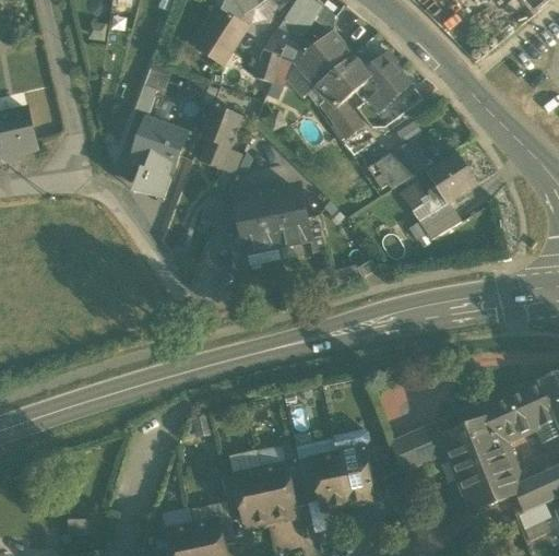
[(226,0),(222,9),(236,18),(262,0),(226,0)]
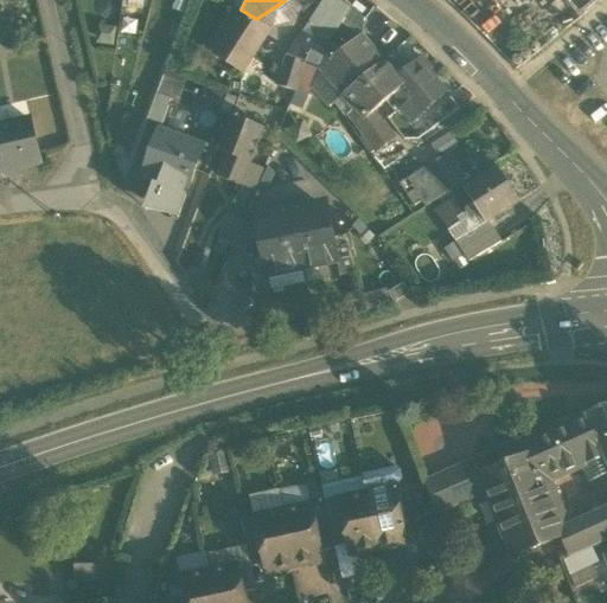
[(302,6),(298,0),(285,0),(256,19),(269,27),(266,32),(280,39),(291,31),(302,6)]
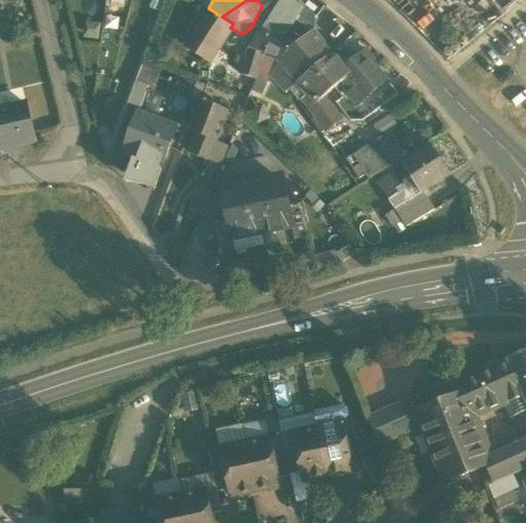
[(259,31),(249,45),(264,51),(256,77),(266,80),(270,74),(279,59),(293,47),(287,39),(284,34),(293,17),(297,21),(305,7),(292,0),(277,0),(276,3),(259,31)]
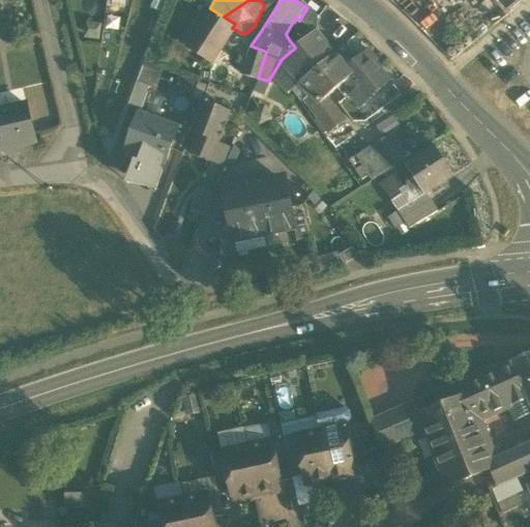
[(317,12),(307,7),(299,21),(315,31),(317,29),(317,12)]
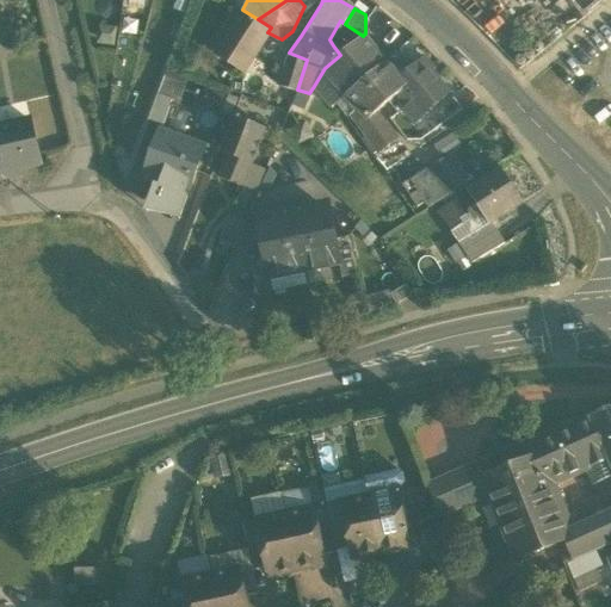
[(216,50),(244,68),(267,32),(271,28),(258,19),(242,10),(216,50)]
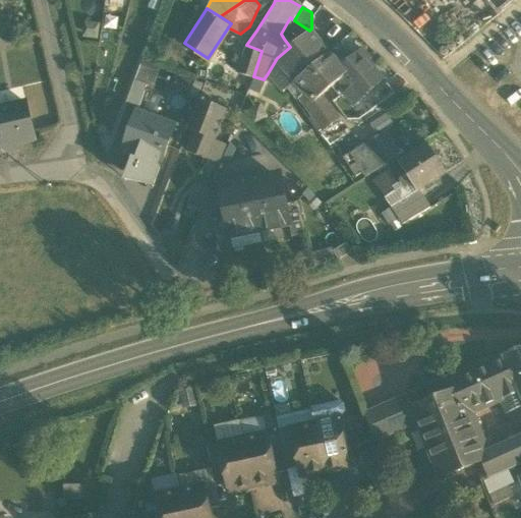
[(281,34),(284,39),(294,20),(290,17),(281,34)]
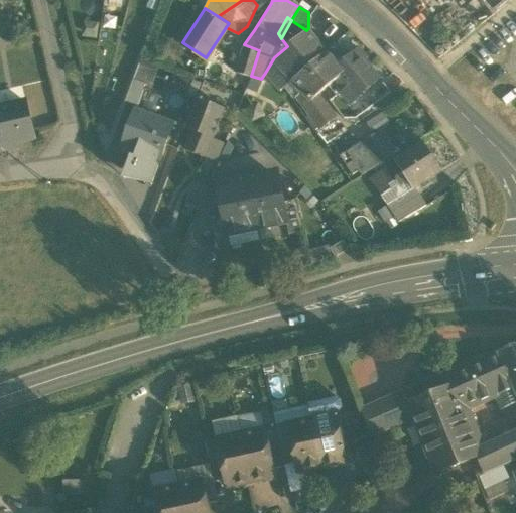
[(99,21),(84,18),(81,34),(97,37),(99,21)]
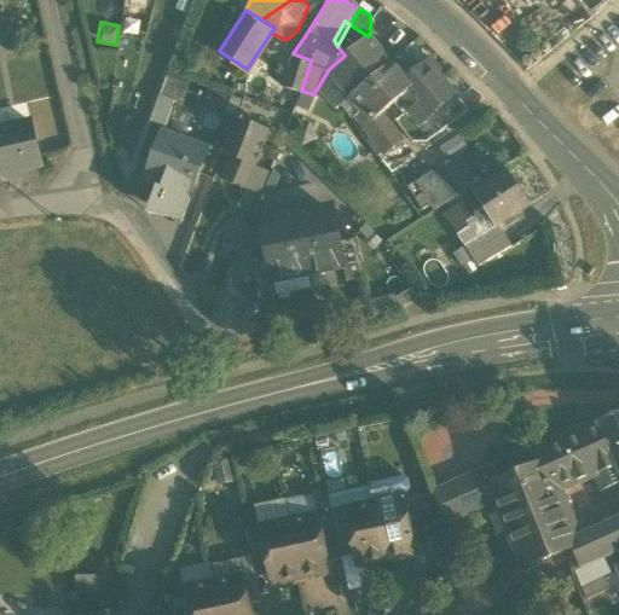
[(329,69),(350,93),(372,75),(392,59),(370,34),(368,36),(345,56),(329,69)]
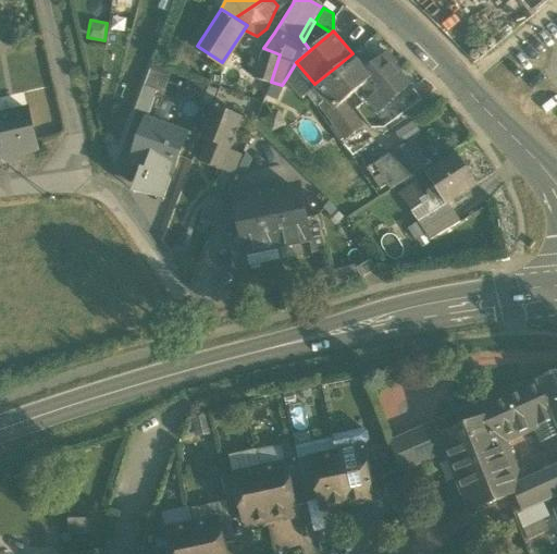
[(254,76),(271,82),(280,54),(263,48),(254,76)]
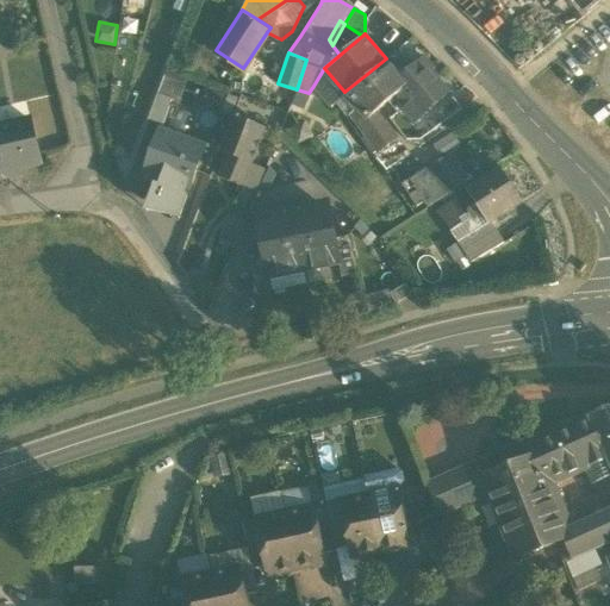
[(386,58),(367,74),(387,99),(400,88),(406,82),(400,75),(386,58)]
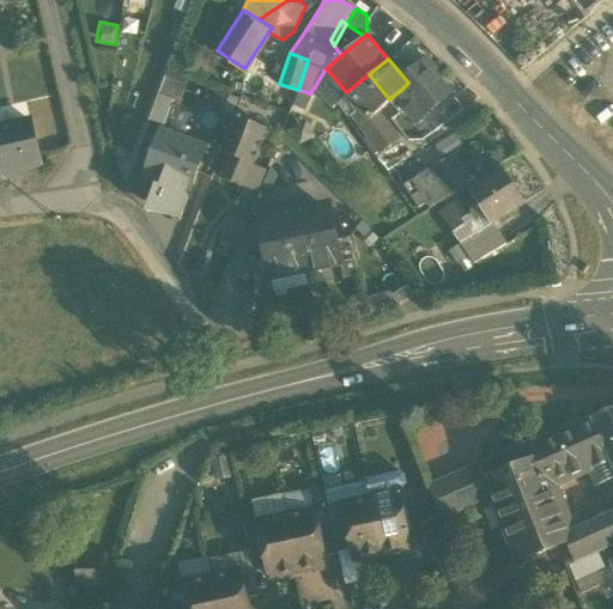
[(423,60),(402,75),(408,83),(402,89),(413,101),(422,93),(432,105),(449,91),(423,60)]
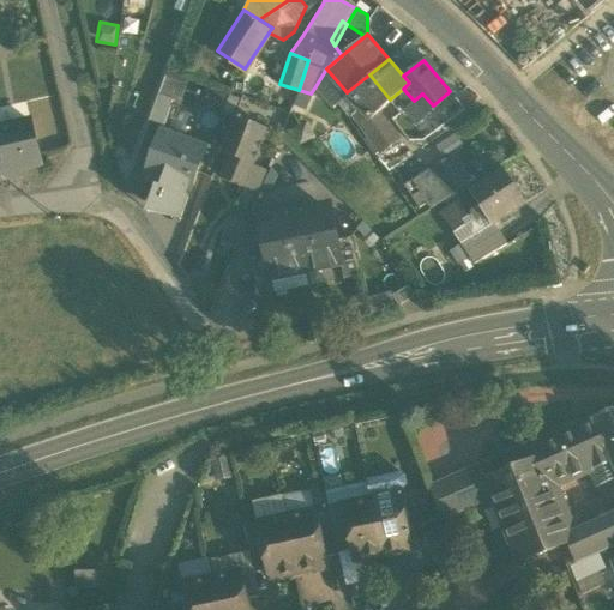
[(190,76),(168,64),(157,92),(173,98),(180,101),(190,76)]
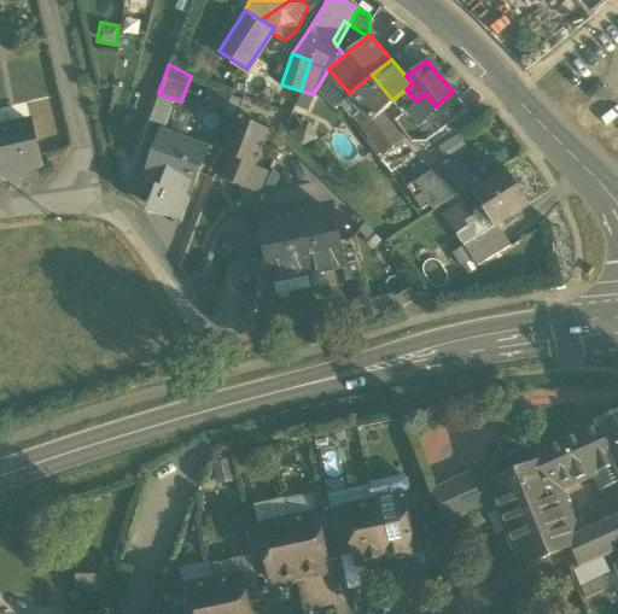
[(328,69),(318,87),(333,106),(349,93),(328,69)]
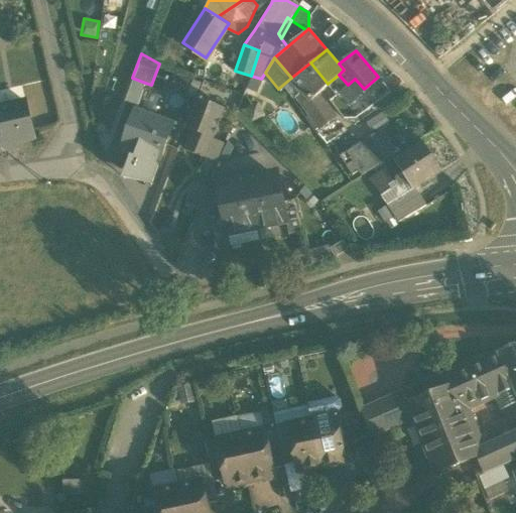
[(317,93),(328,84),(310,62),(291,78),(301,90),(309,100),(317,93)]
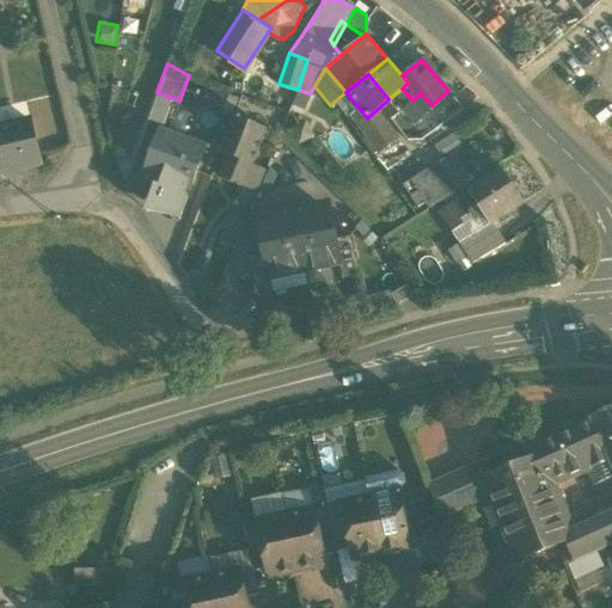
[(202,104),(222,111),(230,92),(208,85),(202,104)]
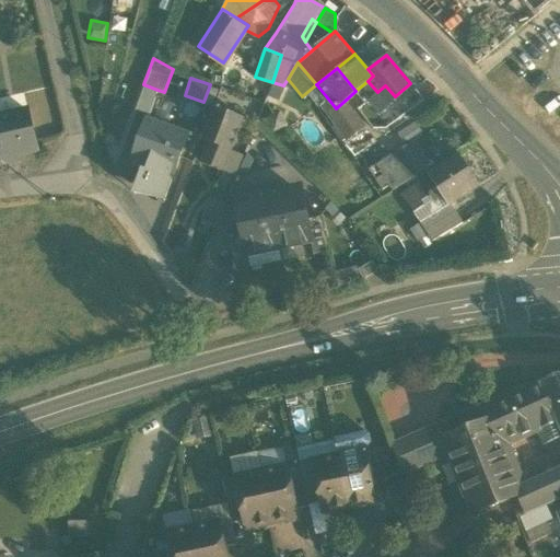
[(136,108),(149,113),(158,90),(143,84),(136,108)]
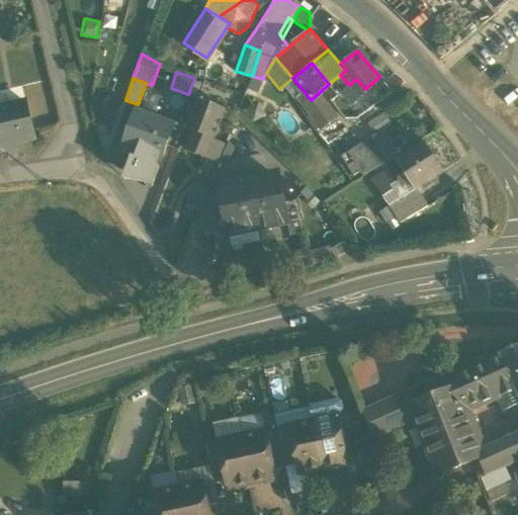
[(203,82),(194,78),(188,94),(197,97),(203,82)]
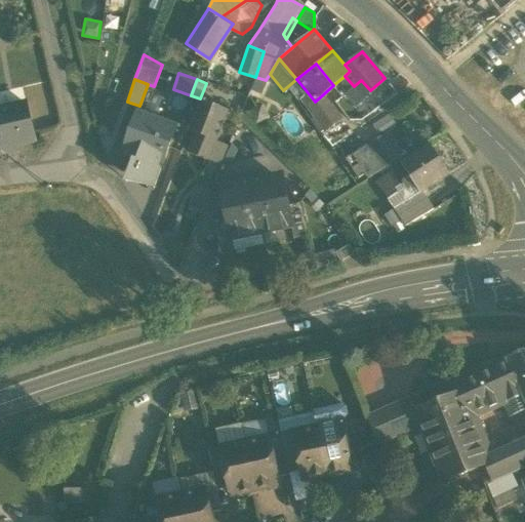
[(361,80),(354,86),(346,93),(355,104),(370,90),(361,80)]
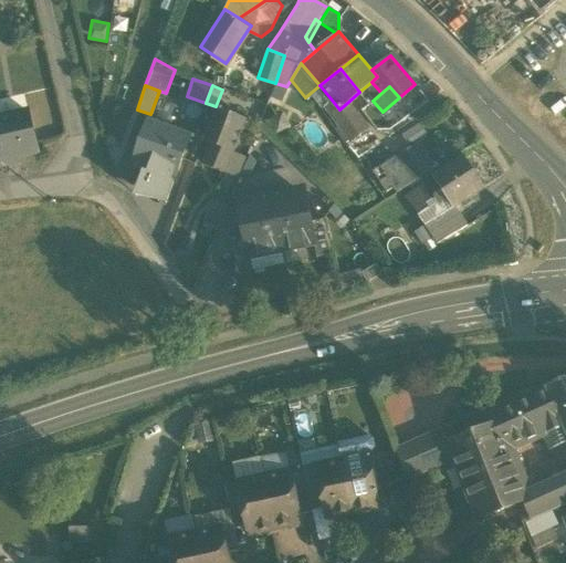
[(322,105),(339,125),(356,112),(348,102),(339,110),(331,98),(322,105)]
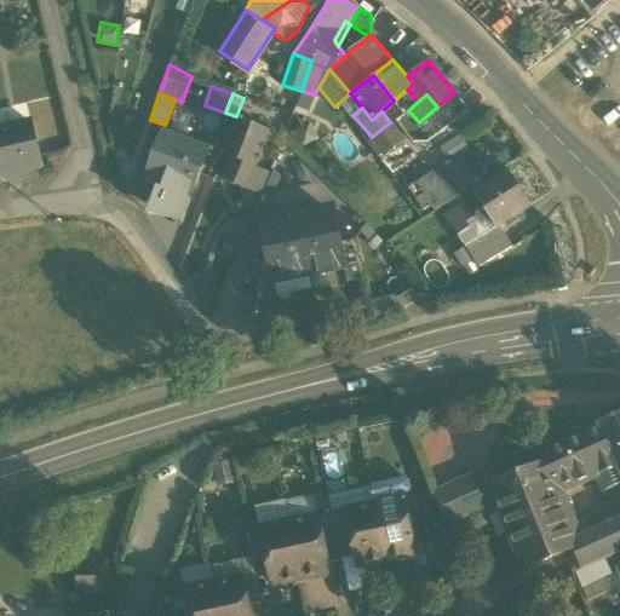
[(228,180),(246,188),(254,165),(256,166),(270,130),(236,116),(223,153),(236,157),(228,180)]
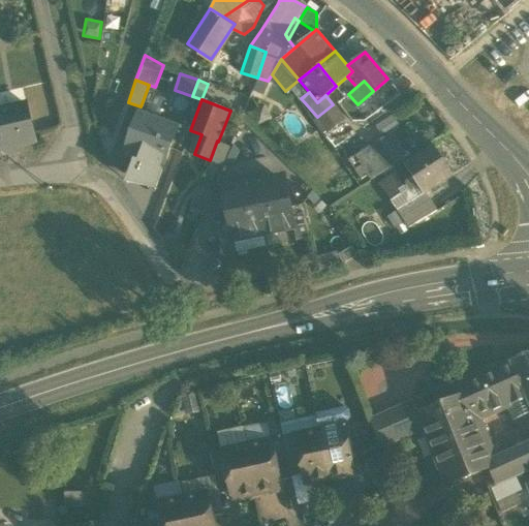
[(0,148),(35,140),(26,101),(0,107),(0,148)]
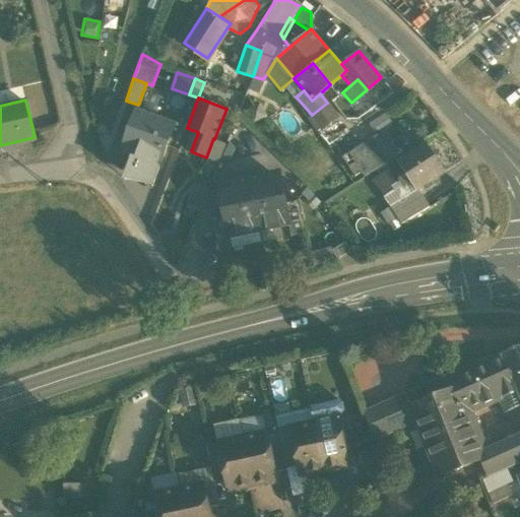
[(261,102),(248,109),(253,121),(266,114),(261,102)]
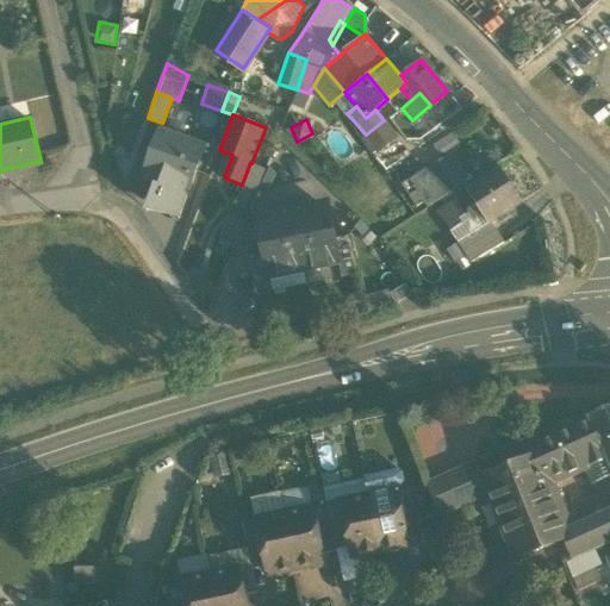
[(394,135),(384,120),(366,135),(375,149),(394,135)]
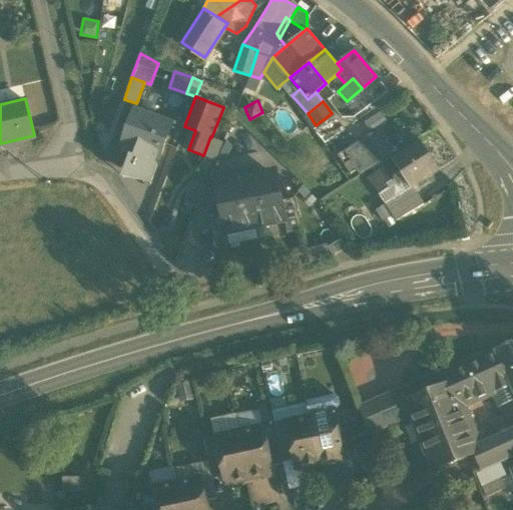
[(156,155),(159,156),(171,121),(133,108),(121,143),(136,148),(156,155)]
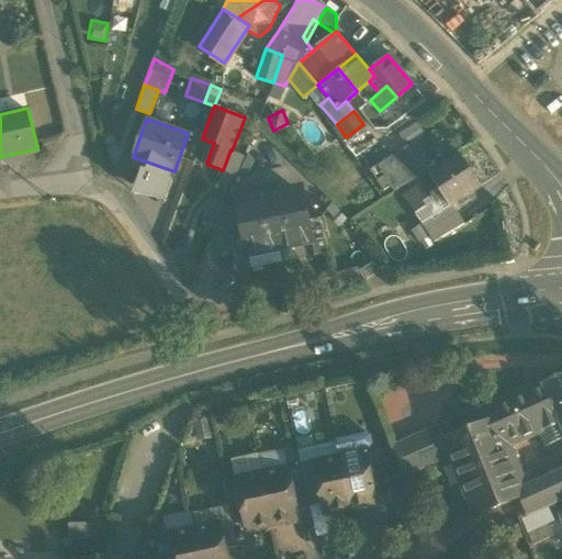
[(398,132),(406,144),(415,138),(425,132),(417,120),(398,132)]
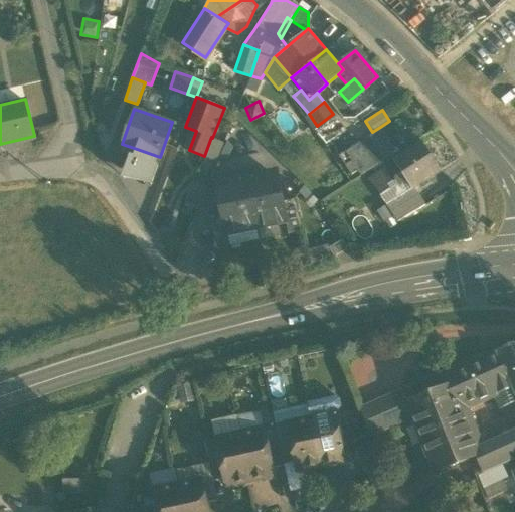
[(361,174),(396,150),(380,127),(372,132),(339,154),(351,173),(358,168),(361,174)]
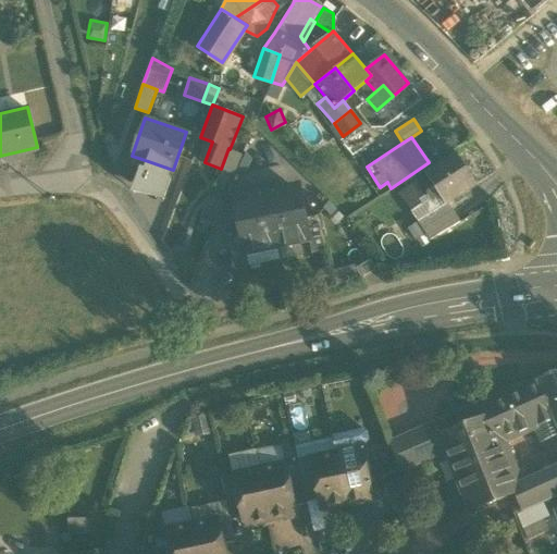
[(221,169),(234,173),(243,154),(230,149),(229,148),(221,169)]
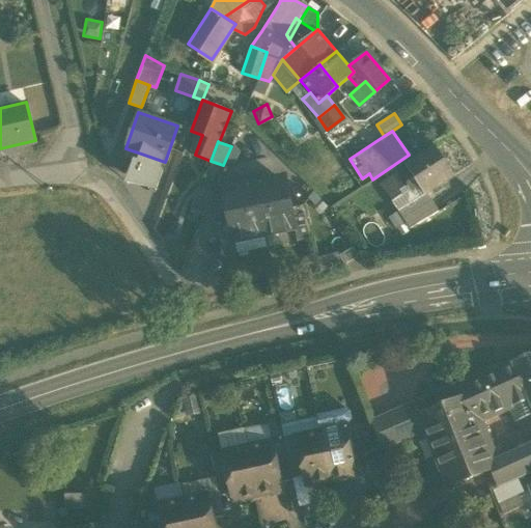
[(422,189),(424,193),(426,191),(454,173),(435,144),(406,164),(406,165),(418,184),(419,185),(422,189)]
